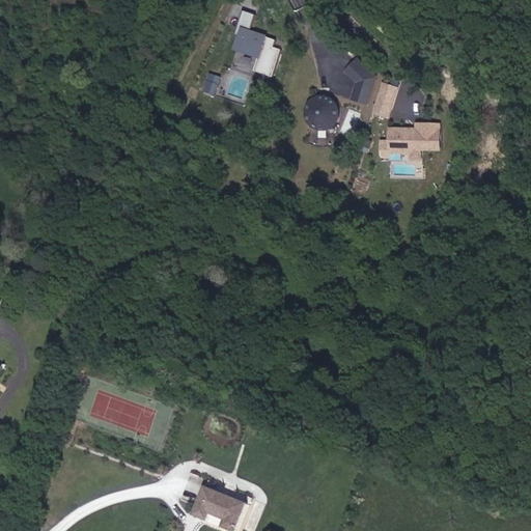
[(274,47),(276,39),(241,28),(233,50),(258,58),(254,71),(273,76),(281,49),(274,47)]
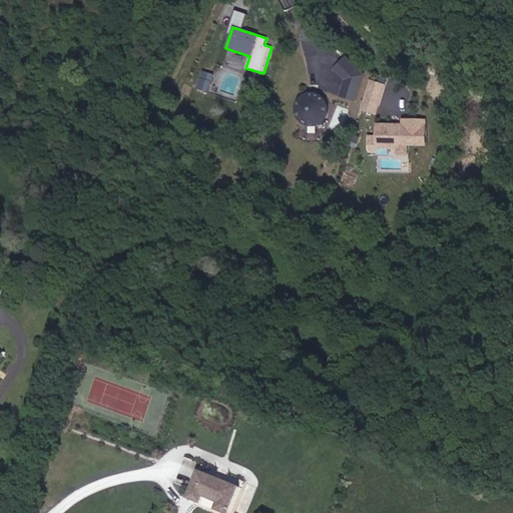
[(345,55),(332,69),(343,80),(338,96),(356,101),(364,74),(345,55)]
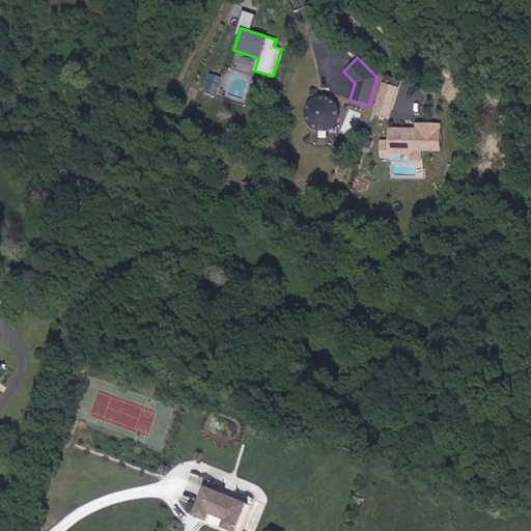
[(216,95),(222,76),(211,73),(204,91),(216,95)]
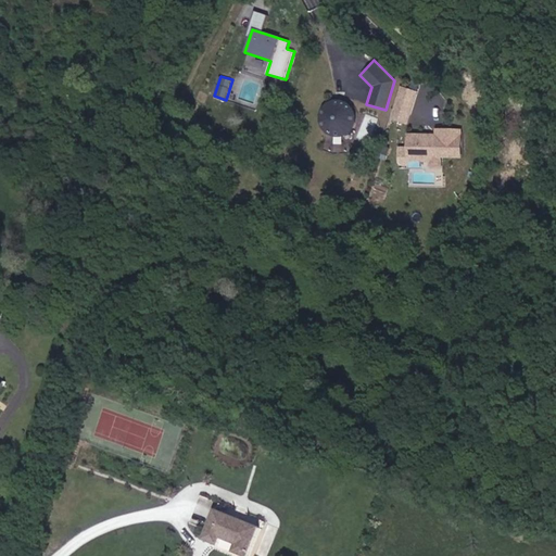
[(418,91),(401,86),(390,118),(407,124),(418,91)]
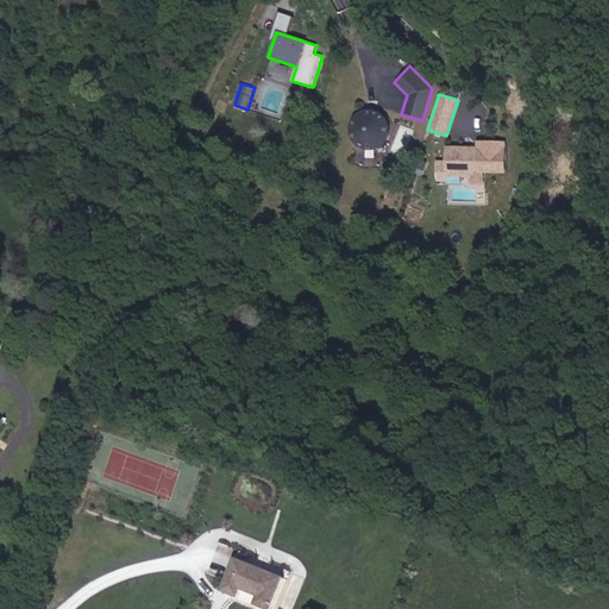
[(365,110),(358,112),(352,115),(349,121),(346,129),(346,135),(349,142),(353,146),(359,151),(366,152),(374,151),(380,149),(385,144),(388,137),(389,130),(388,123),(384,117),(378,112),(372,110),(365,110)]
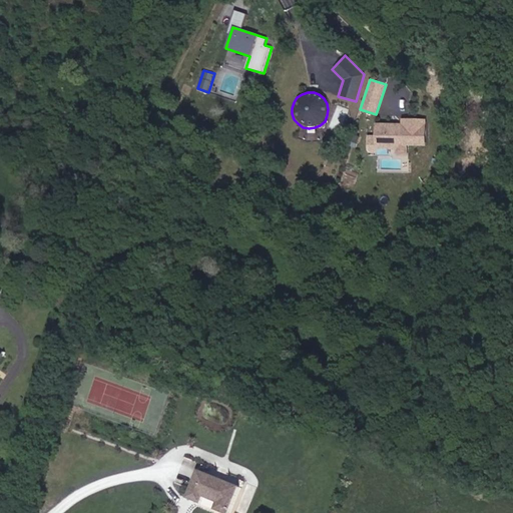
[(426,118),(401,118),(401,124),(374,124),(374,136),(367,136),(367,152),(397,152),(397,156),(408,156),(408,147),(426,147),(426,118)]
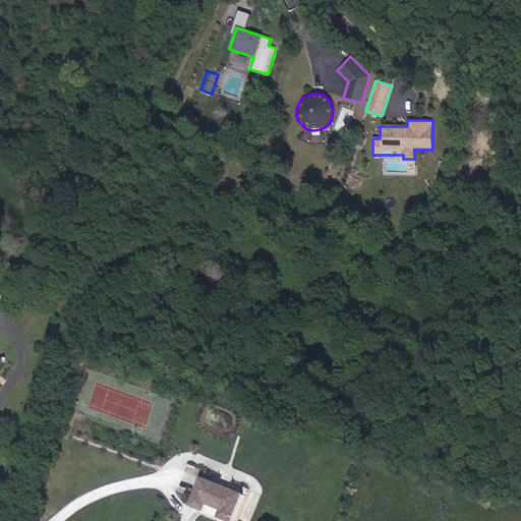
[(10,441),(12,435),(3,431),(1,438),(10,441)]
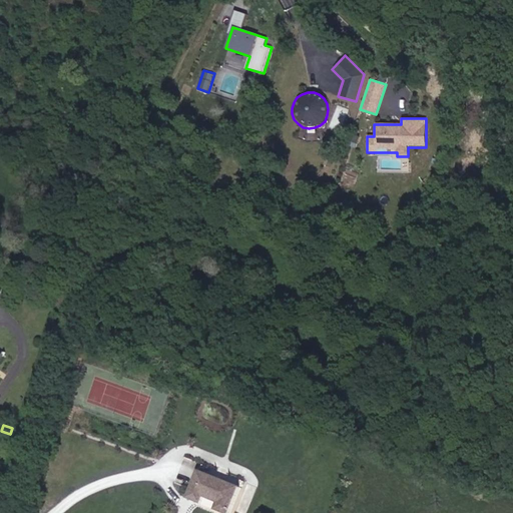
[(220,512),(230,512),(241,487),(201,472),(189,500),(203,506),(206,498),(219,503),(215,511),(220,512)]
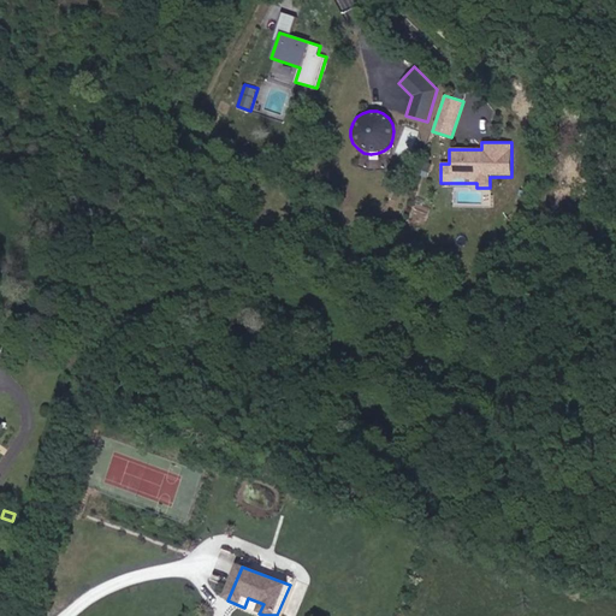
All buildings are outlined.
